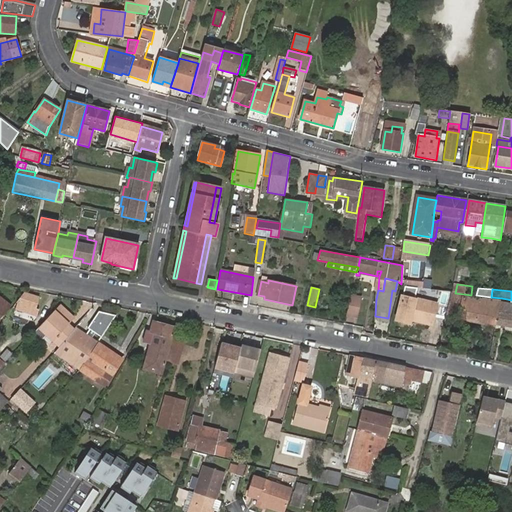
[(500,303),(500,302),(463,297),(464,294),(455,293),(452,292),(450,301),(455,302),(462,303),(460,314),(462,314),(462,317),(466,318),(466,320),(495,325),(500,303)]
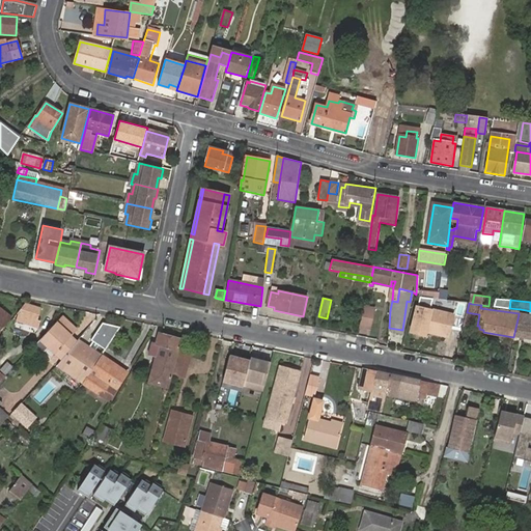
[(424,304),(423,309),(444,313),(446,308),(424,304)]
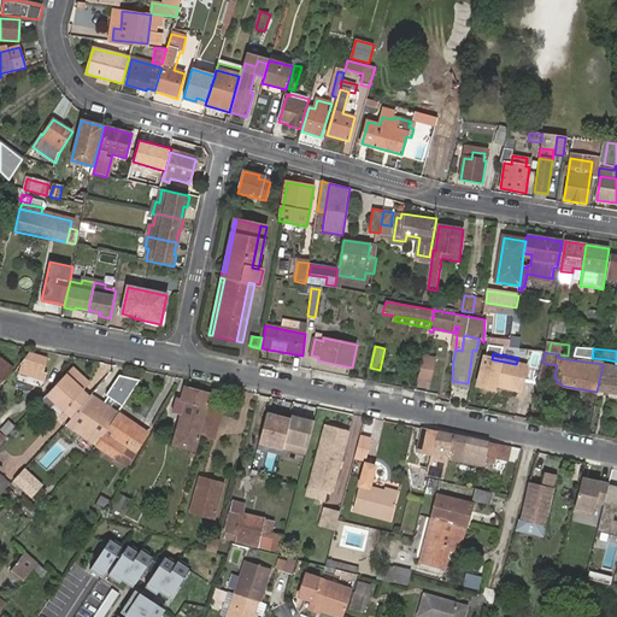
[(47,360),(29,356),(21,366),(18,375),(46,382),(47,376),(43,375),(47,360)]
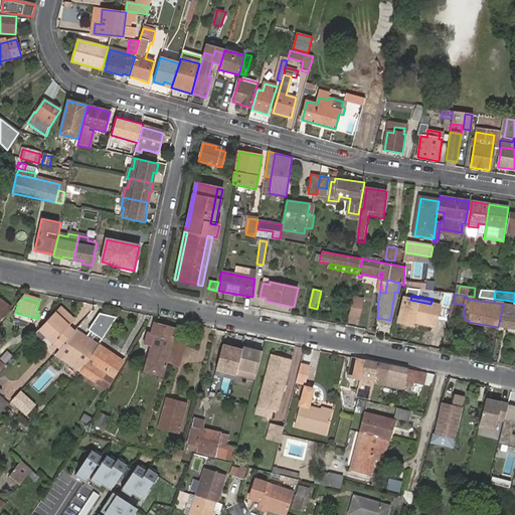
[(431,304),(410,300),(403,298),(399,322),(411,325),(412,321),(434,325),(437,306),(431,304)]
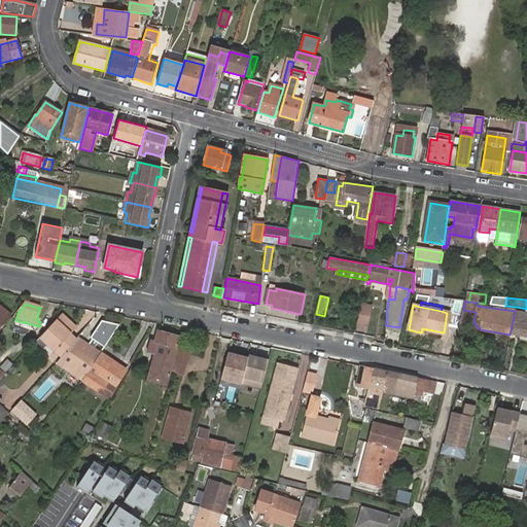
[(0,330),(12,317),(0,306),(0,330)]
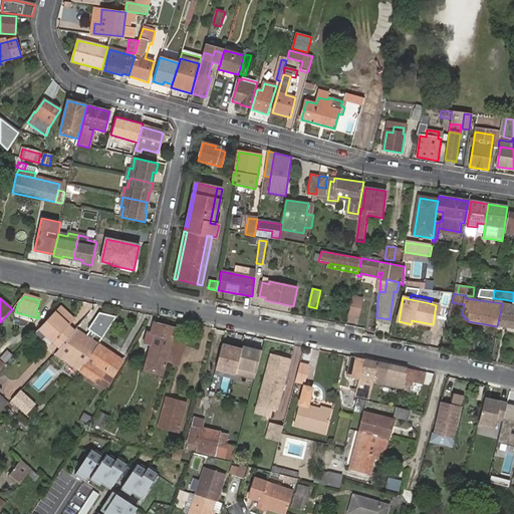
[(352,298),(348,316),(357,318),(361,300),(352,298)]
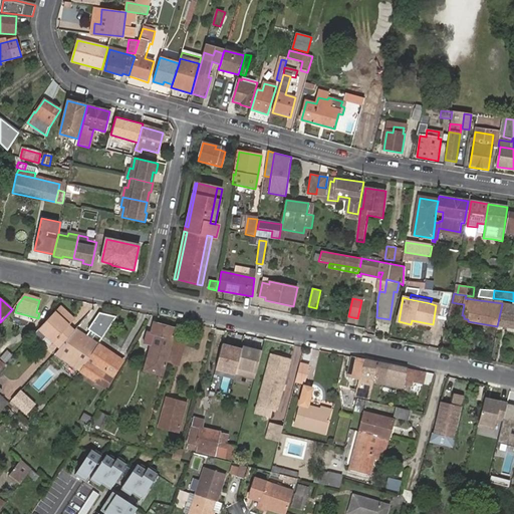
[(513,329),(513,306),(508,305),(509,300),(503,299),(502,303),(502,304),(497,326),(513,329)]
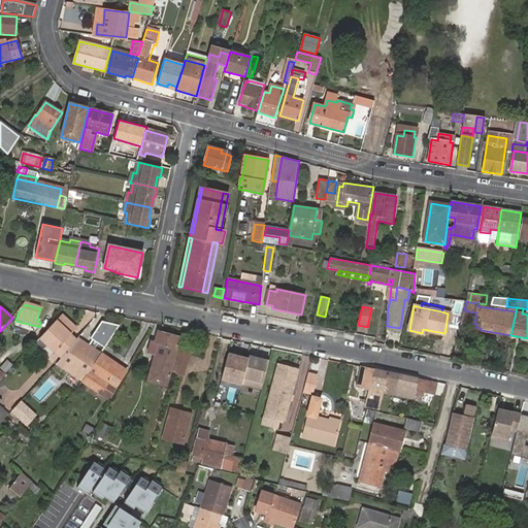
[(469,311),(464,310),(460,328),(465,329),(469,311)]
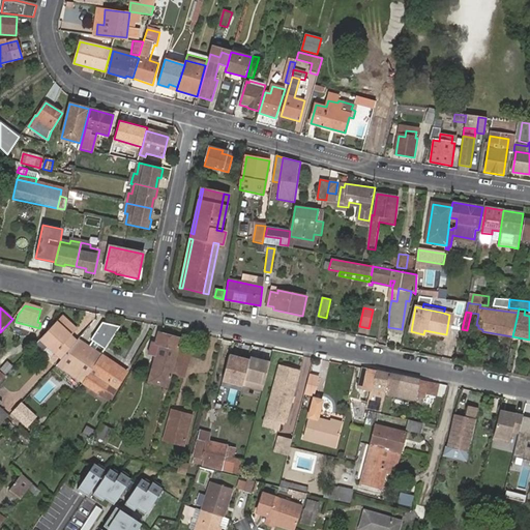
[(54,355),(70,335),(76,329),(61,317),(33,348),(41,355),(47,349),(54,355)]
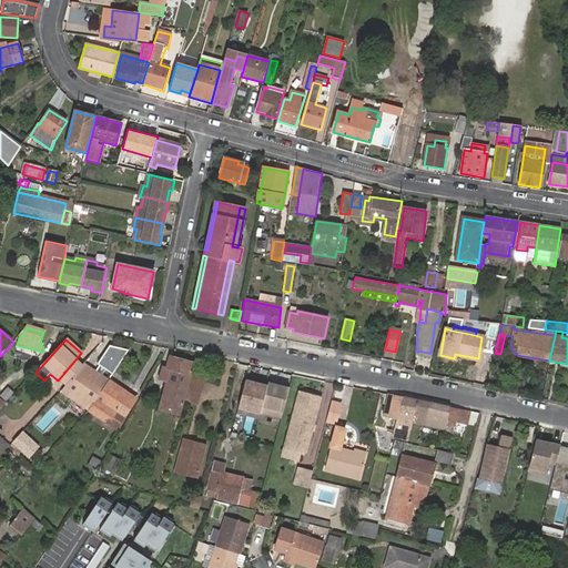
[(125,357),(129,352),(111,347),(125,357)]
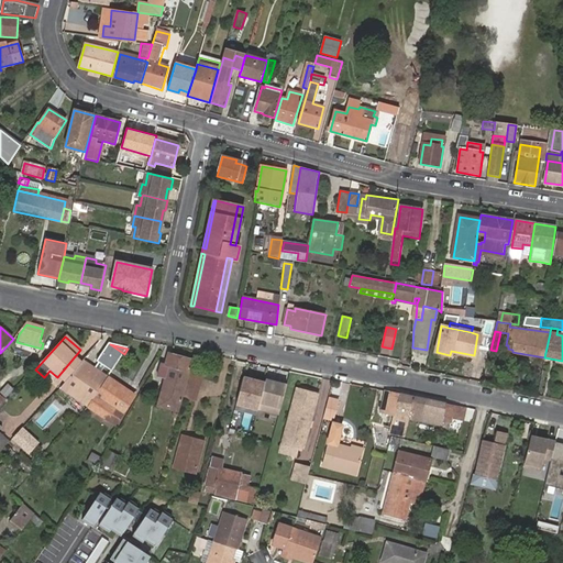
[(189,376),(190,372),(188,371),(191,361),(168,354),(166,366),(161,364),(158,376),(167,378),(162,401),(181,406),(185,394),(189,376)]
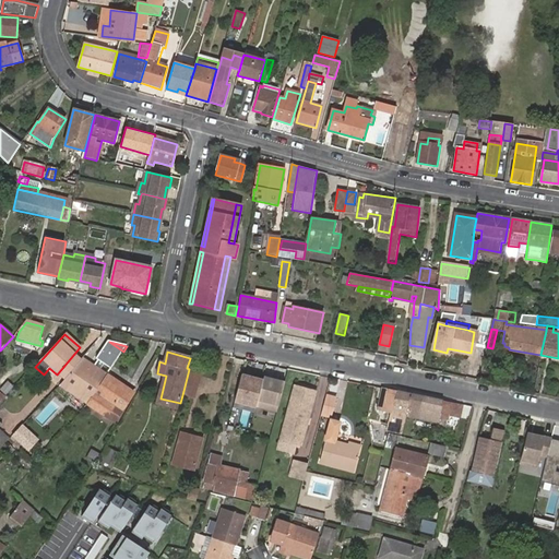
[(64,381),(82,360),(82,359),(74,354),(57,375),(64,381)]
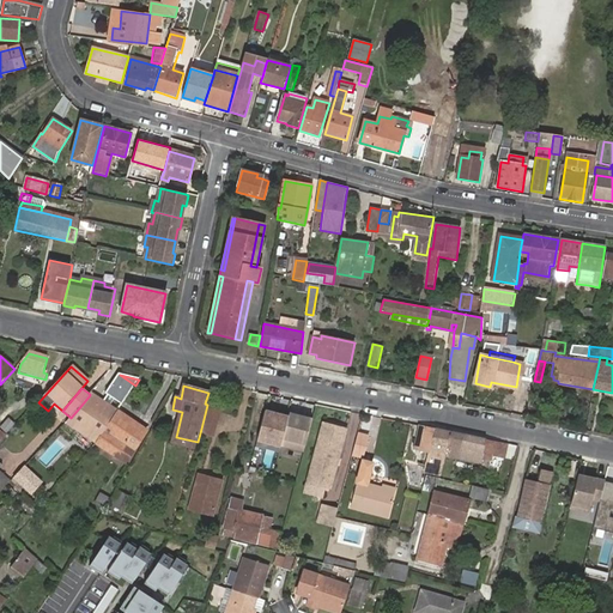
[(66,424),(93,442),(119,412),(90,395),(71,418),(66,424)]
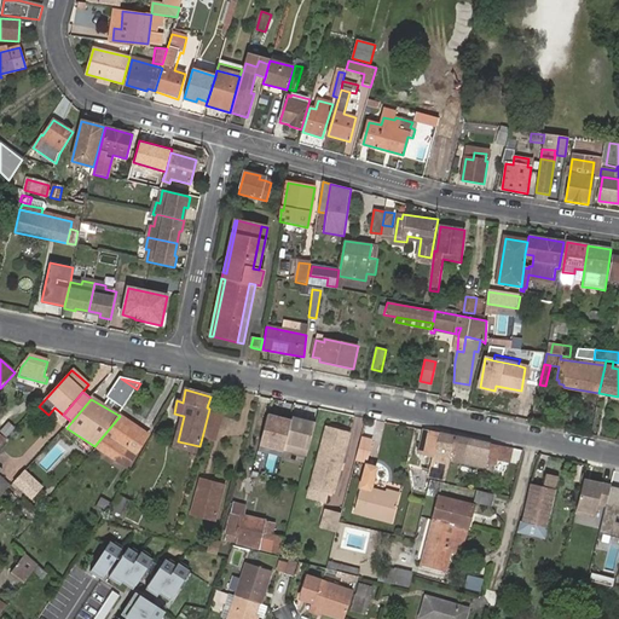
[(223,417),(208,414),(203,433),(217,437),(223,417)]
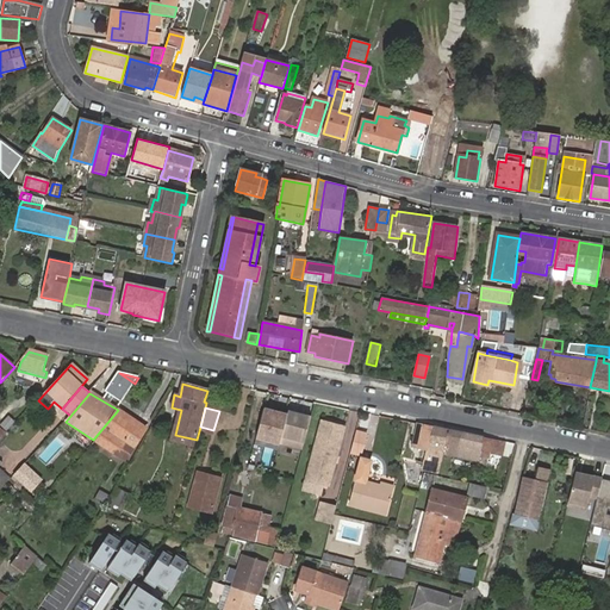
[(118,410),(93,440),(125,460),(144,431),(122,417),(124,414),(118,410)]
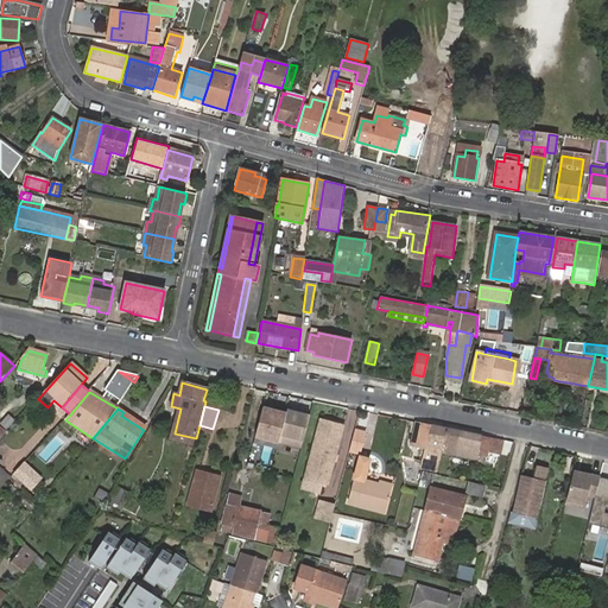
[(287,415),(264,409),(257,437),(279,443),(287,415)]
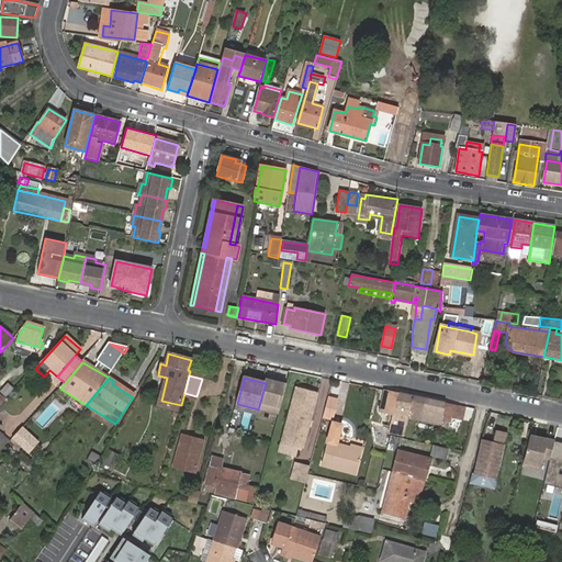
[(287,385),(266,380),(266,383),(258,409),(280,414),(287,385)]
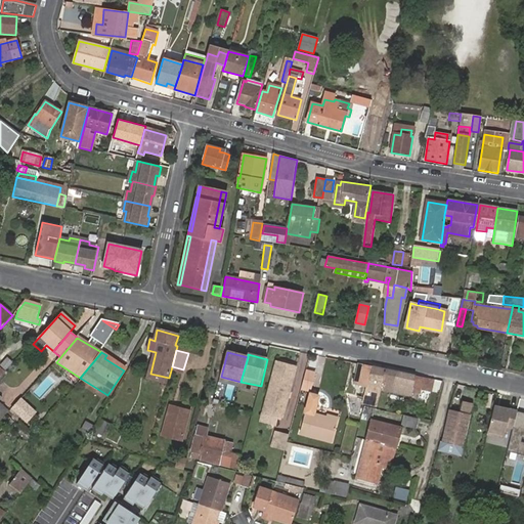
[(0,366),(0,367),(4,372),(12,363),(7,358),(0,366)]
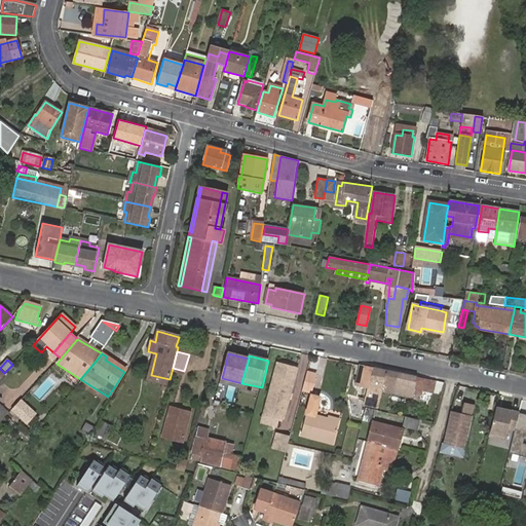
[(287,397),(290,398),(297,370),(277,365),(264,415),(282,419),(287,397)]
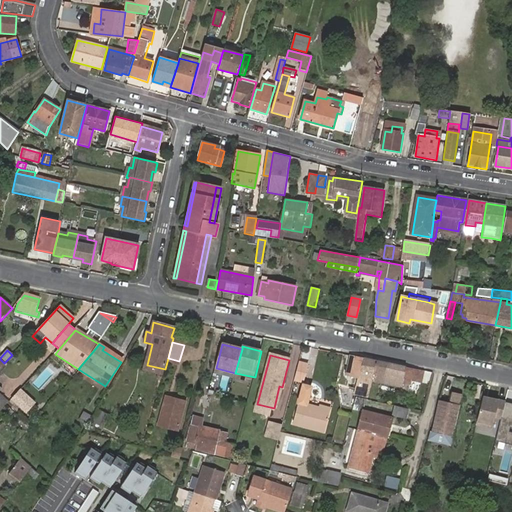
[(364,358),(355,356),(353,368),(347,367),(345,376),(360,379),(364,358)]
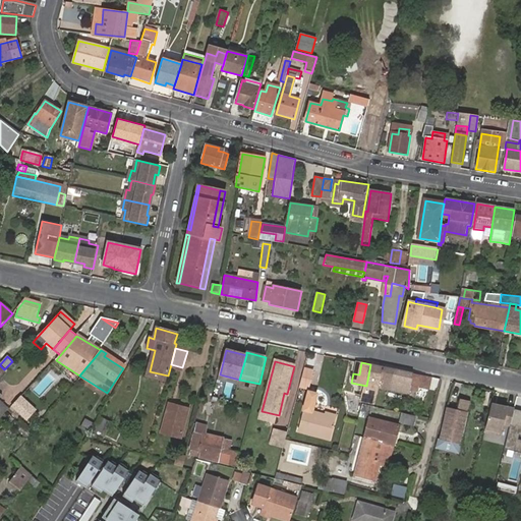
[(370,364),(366,386),(390,390),(394,369),(370,364)]
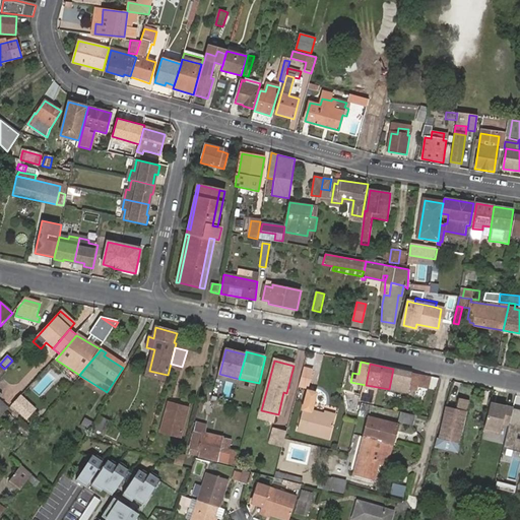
[(313,371),(304,369),(300,385),(309,388),(313,371)]
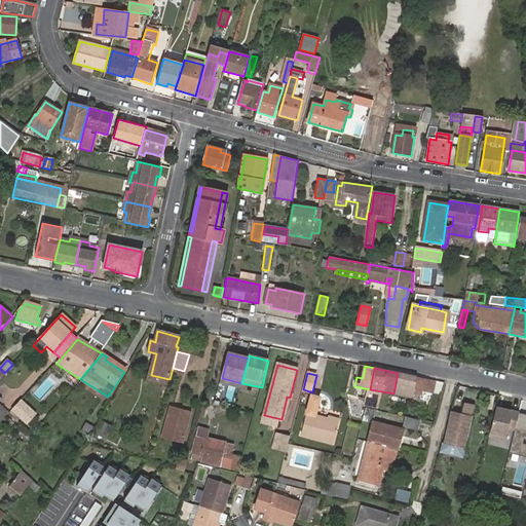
[(398,373),(393,393),(412,398),(410,402),(418,404),(420,391),(423,378),(398,373)]
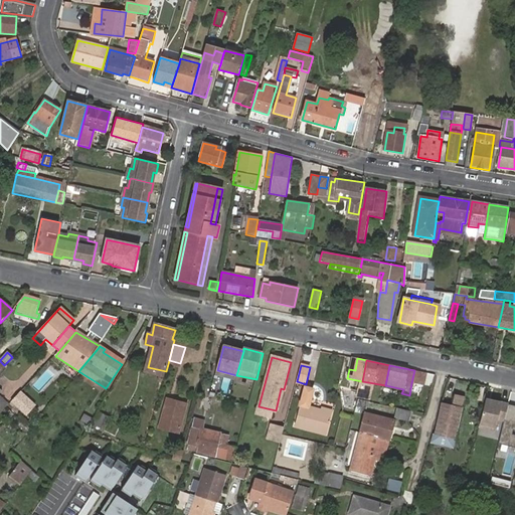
[(146,371),(165,376),(166,371),(148,367),(146,371)]
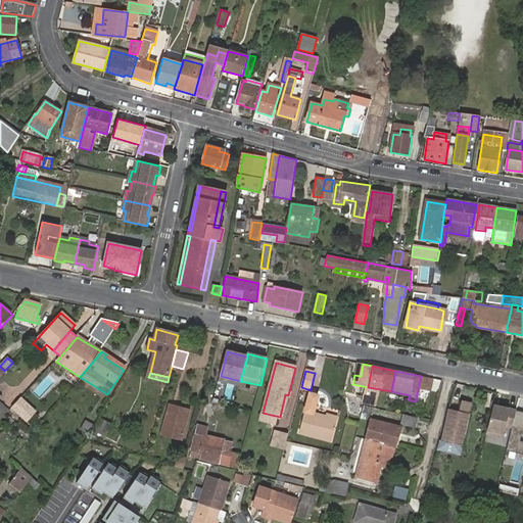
[(434,379),(421,376),(418,389),(431,391),(434,379)]
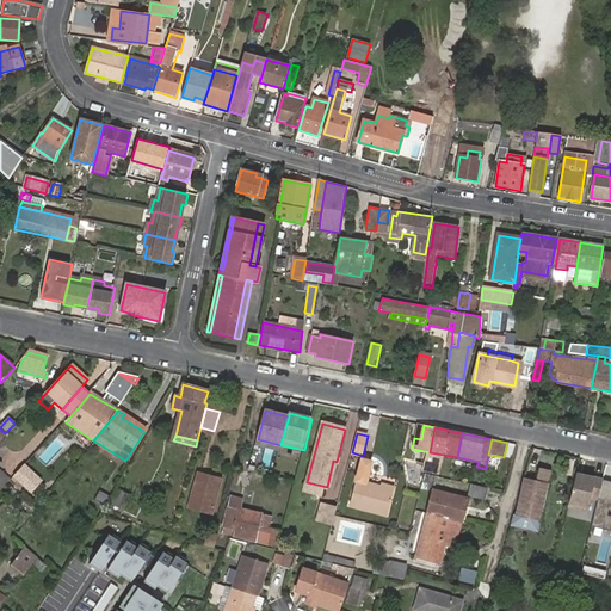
[(32,491),(44,477),(25,461),(13,474),(32,491)]
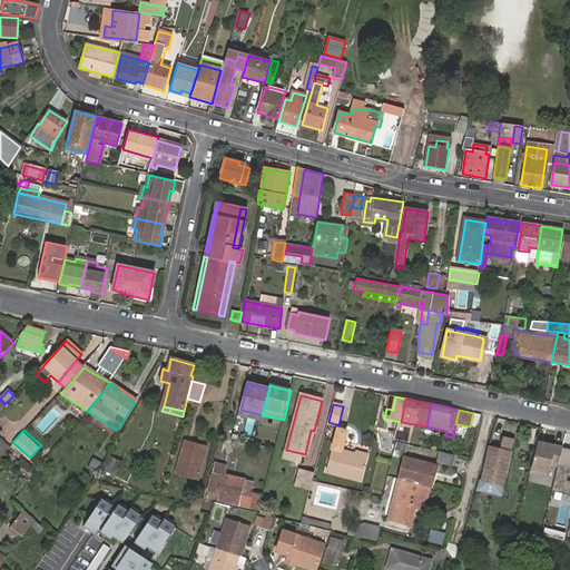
[(307,455),(314,431),(311,430),(305,454),(307,455)]
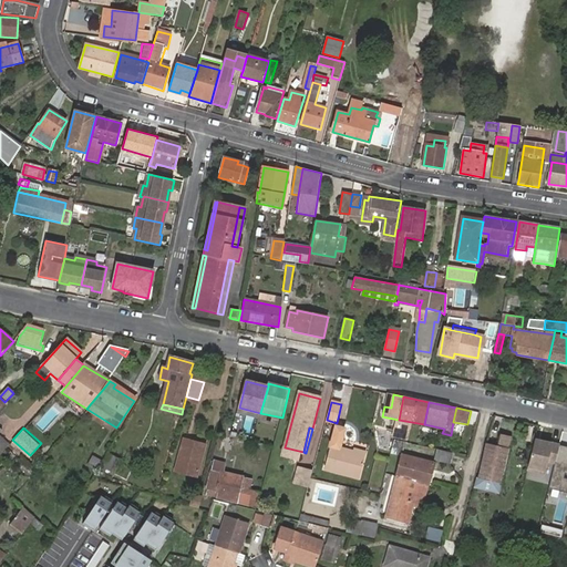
[(383,443),(393,445),(397,433),(387,431),(383,443)]
